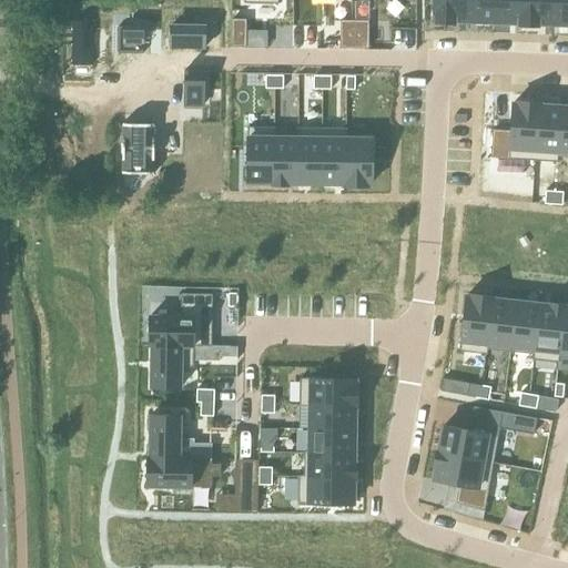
[(434,0),(434,21),(436,21),(436,23),(455,24),(455,21),(465,22),(465,0),(434,0)]
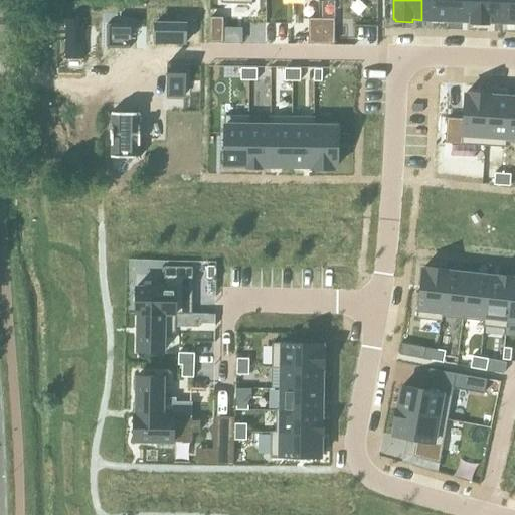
[(421,0),(421,20),(448,20),(448,0),(421,0)]
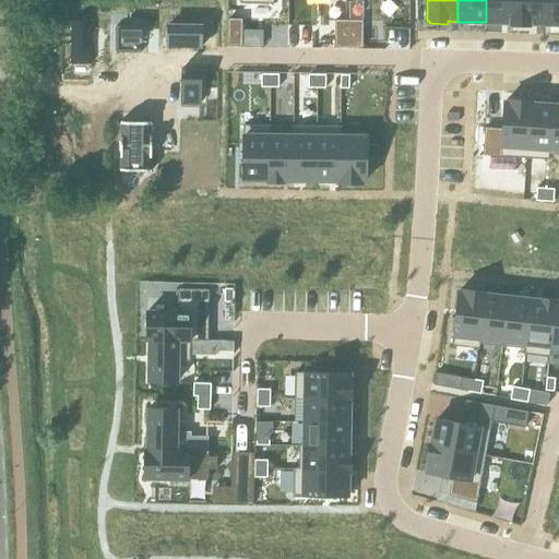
[(486,0),(486,22),(512,23),(513,0),(486,0)]
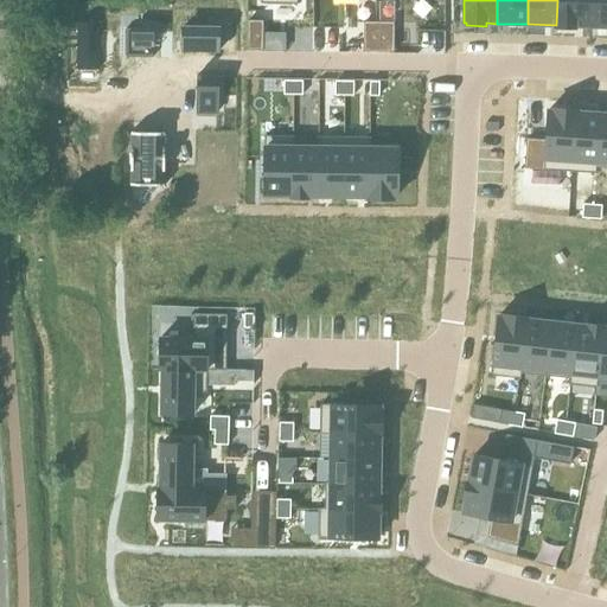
[(556,25),(556,29),(575,29),(575,26),(587,26),(587,0),(557,0),(556,25)]
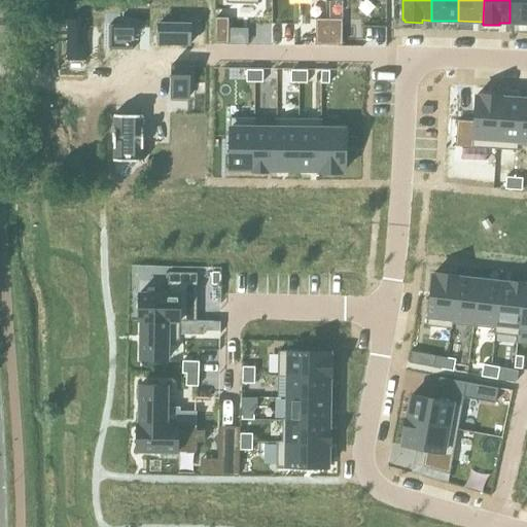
[(526,0),(510,0),(510,23),(526,23),(526,0)]
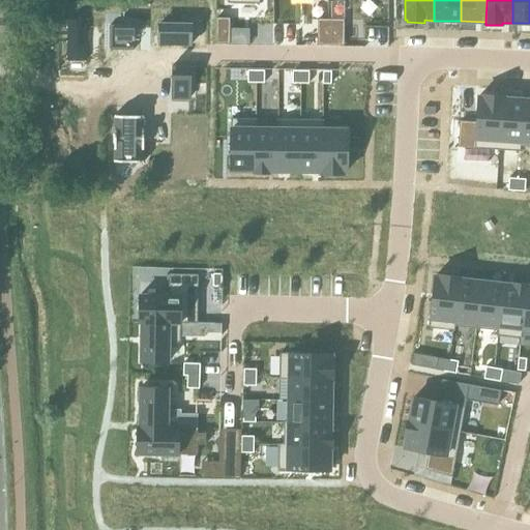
[(217,19),(216,43),(230,43),(230,19),(217,19)]
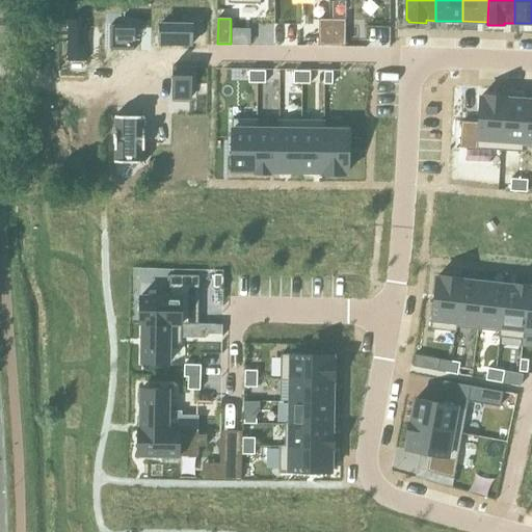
[(68,20),(68,61),(86,62),(87,20),(68,20)]
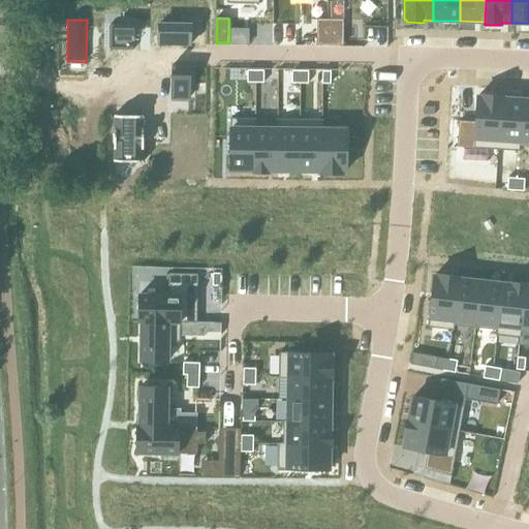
[(317,20),(317,45),(331,45),(331,20),(317,20)]
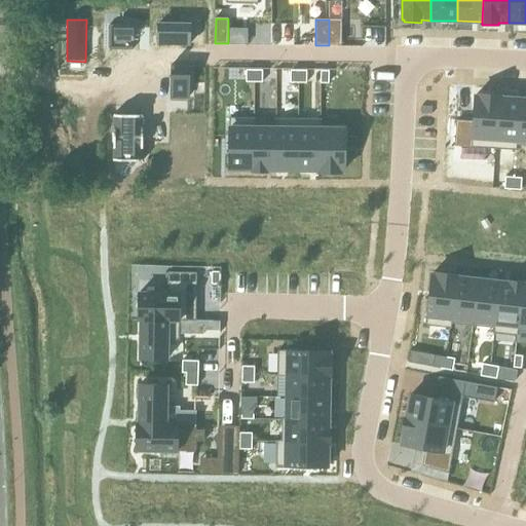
[(329,20),(329,45),(341,45),(342,20),(329,20)]
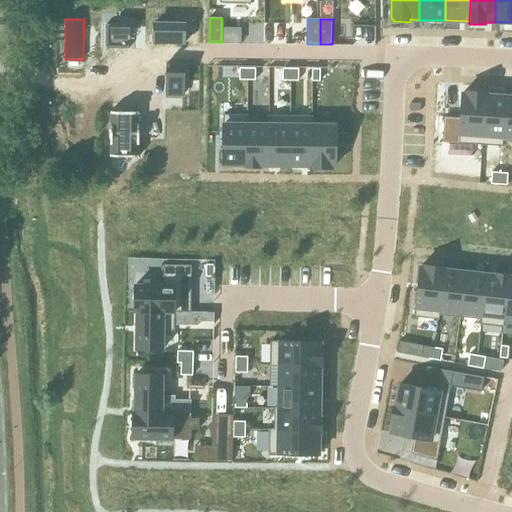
[(155,23),(154,44),(185,44),(185,24),(155,23)]
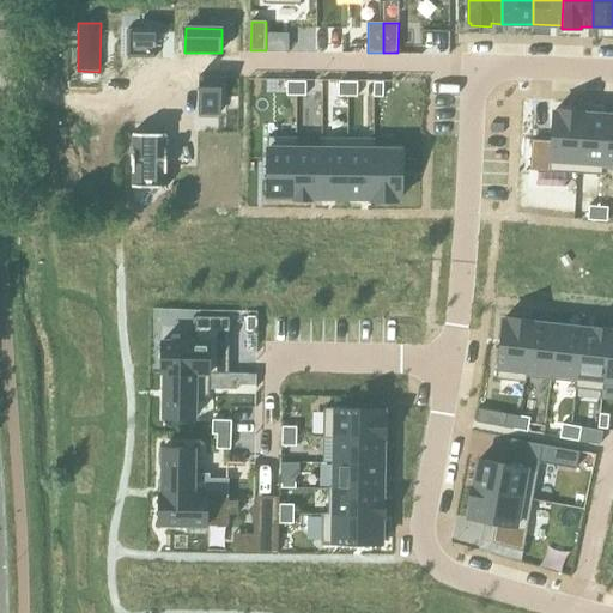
[(128,30),(127,59),(155,59),(155,30),(128,30)]
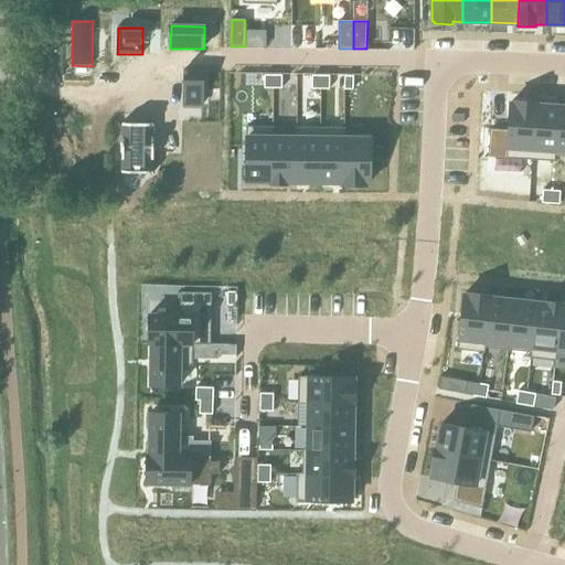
[(183,71),(183,103),(204,103),(205,71),(183,71)]
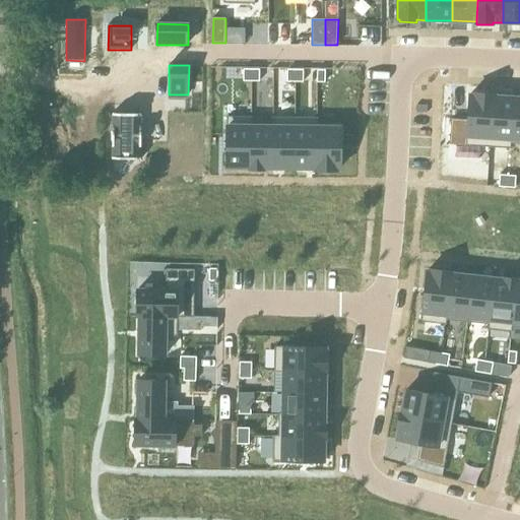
[(244,69),(244,81),(252,81),(252,69),(244,69)]
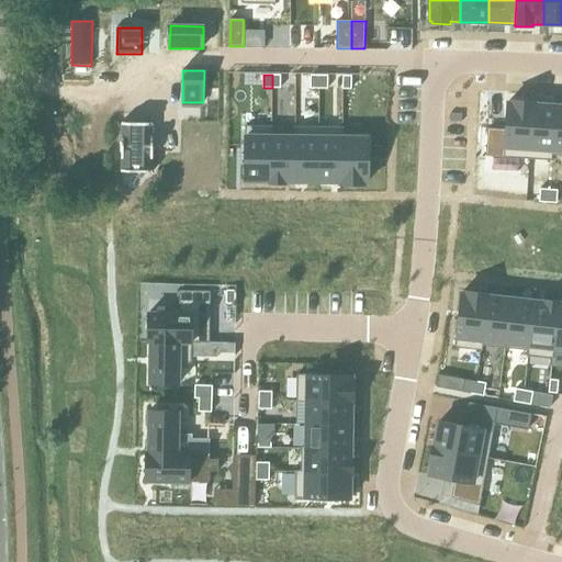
[(272,75),(272,88),(281,88),(281,75),(272,75)]
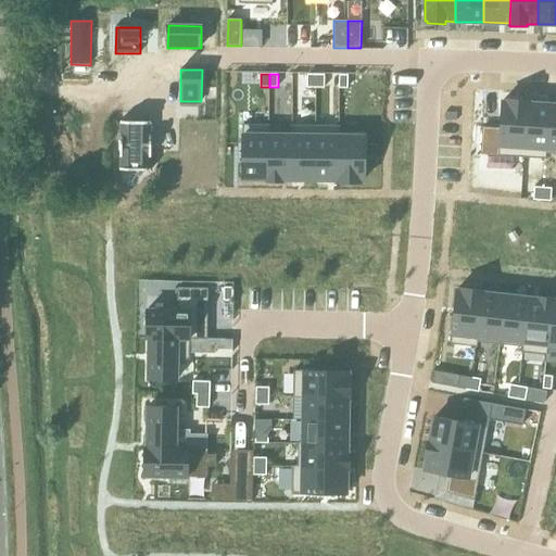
[(307,75),(307,88),(316,88),(316,75),(307,75)]
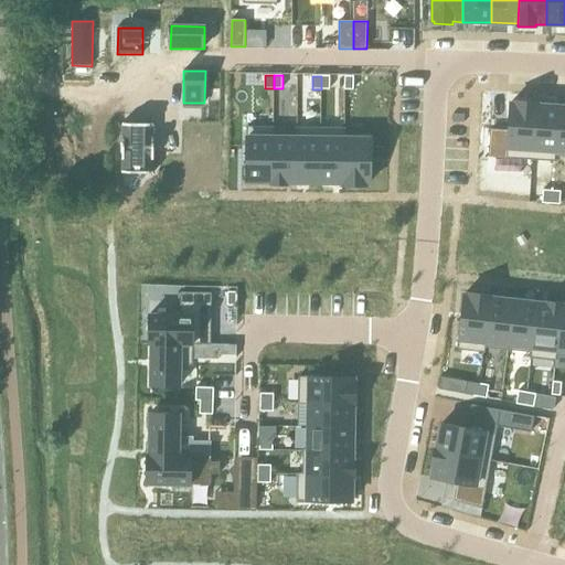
[(321,76),(321,89),(330,89),(330,76),(321,76)]
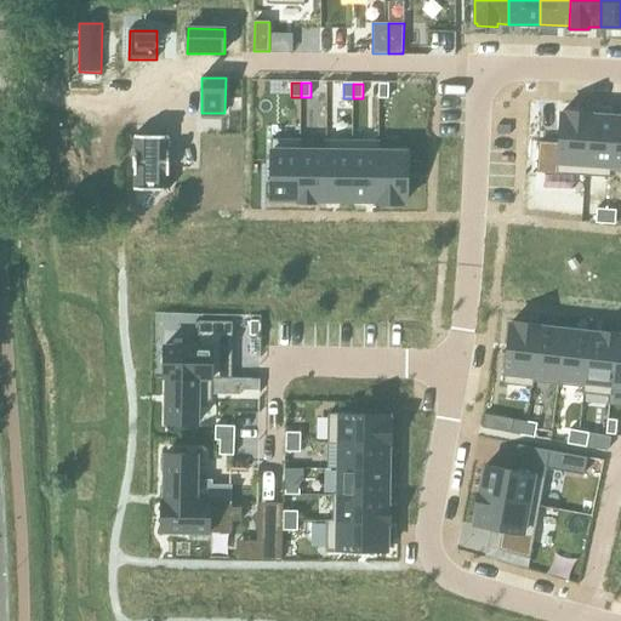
[(380,84),(379,98),(388,98),(389,84),(380,84)]
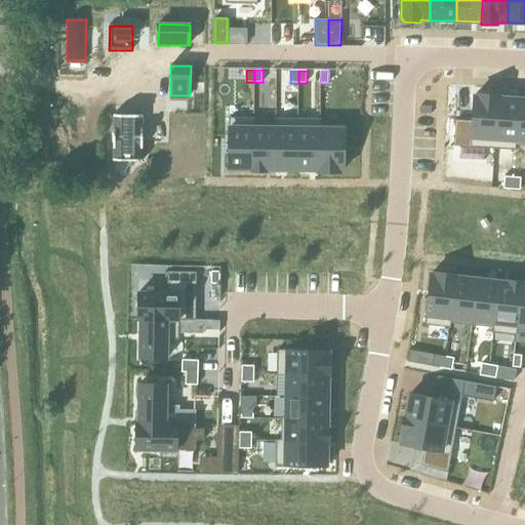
[(456,120),(454,146),(471,147),(495,149),(498,98),(499,98),(499,95),(498,95),(478,94),(478,96),(474,96),(473,121),(456,120)]
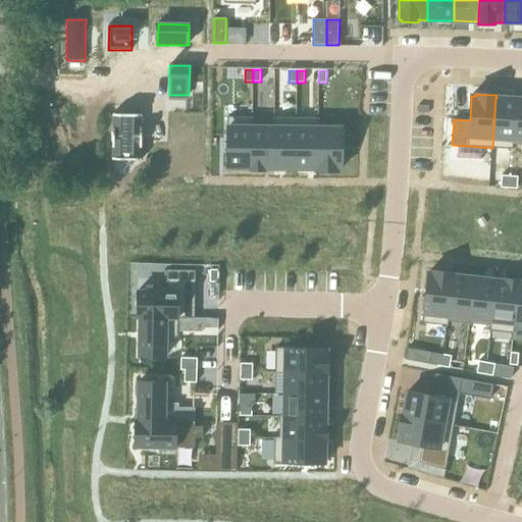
[(496,98),(492,148),(512,149),(513,149),(513,145),(512,145),(515,99),(497,98),(496,98)]
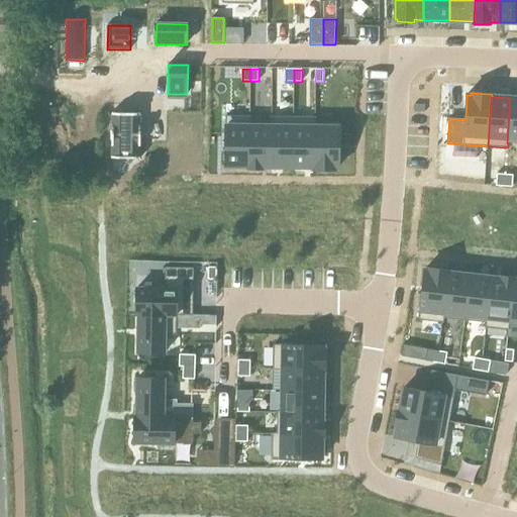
[(516,98),(510,98),(507,143),(508,143),(516,143),(516,98)]
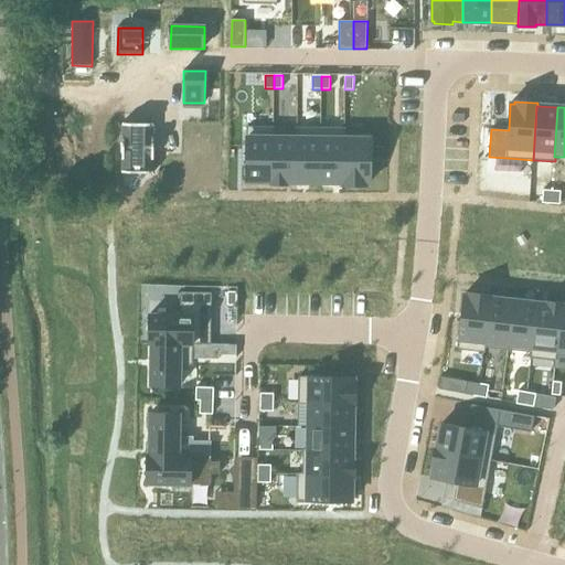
[(123,124),(121,173),(153,173),(153,124),(123,124)]
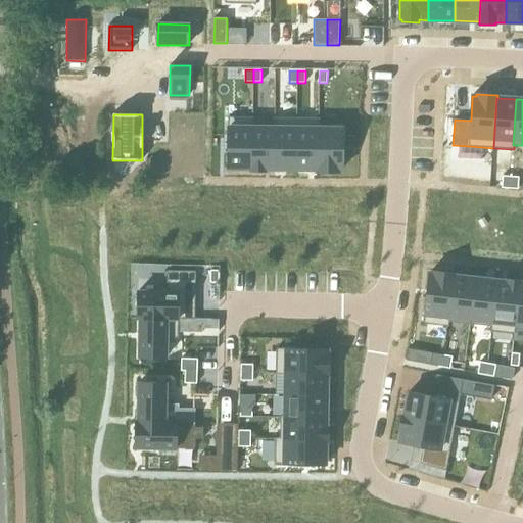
[(188,117),(188,129),(199,129),(199,117),(188,117)]
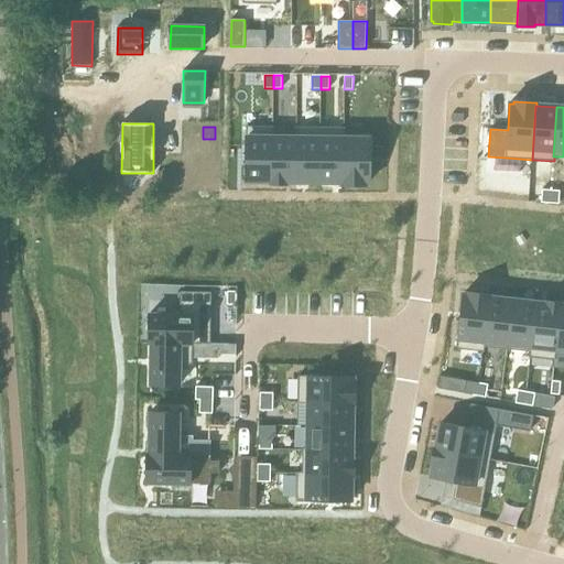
[(247,127),(246,181),(271,182),(272,182),(272,138),(273,138),(274,127),(272,127),(247,127)]
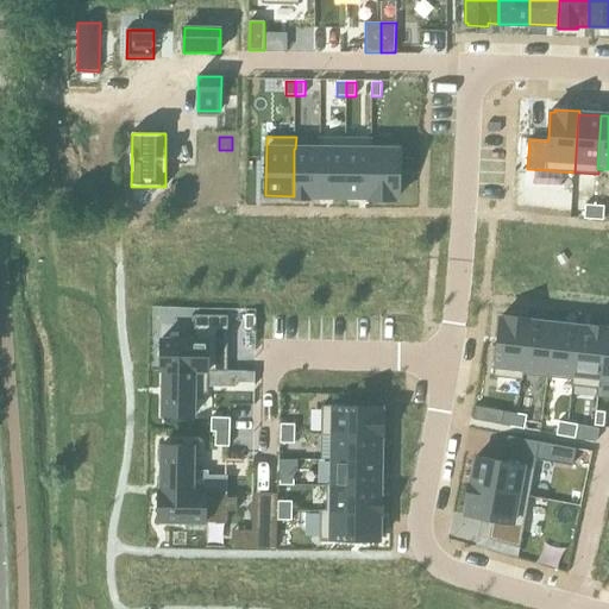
[(319,137),(319,149),(320,149),(319,196),(345,196),(345,138),(319,137)]
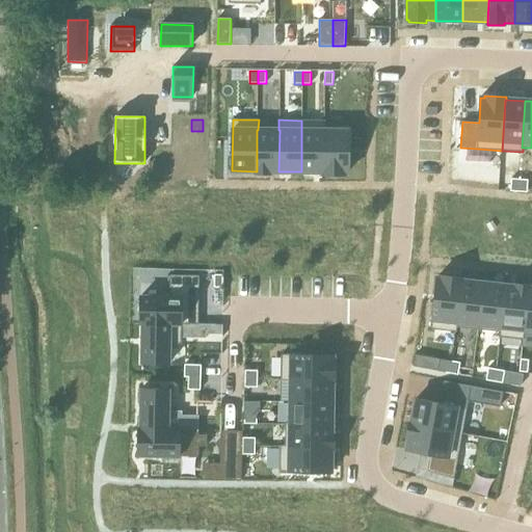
[(301,121),(301,171),(323,171),(324,171),(324,126),(325,126),(325,121),(301,121)]
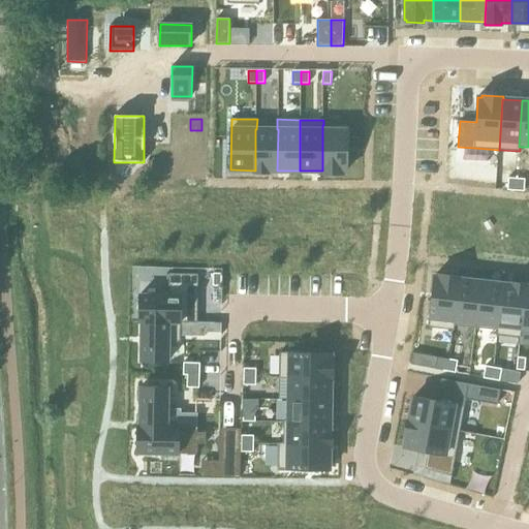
[(321,170),(320,174),(322,174),(343,174),(343,172),(347,172),(347,125),(323,125),(322,125),(322,170),(321,170)]
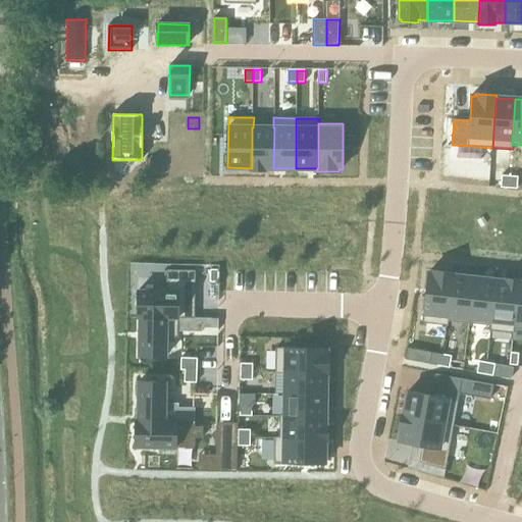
[(251,168),(251,170),(264,170),(264,168),(273,168),(274,127),(273,127),(253,127),(252,127),(252,168),(251,168)]
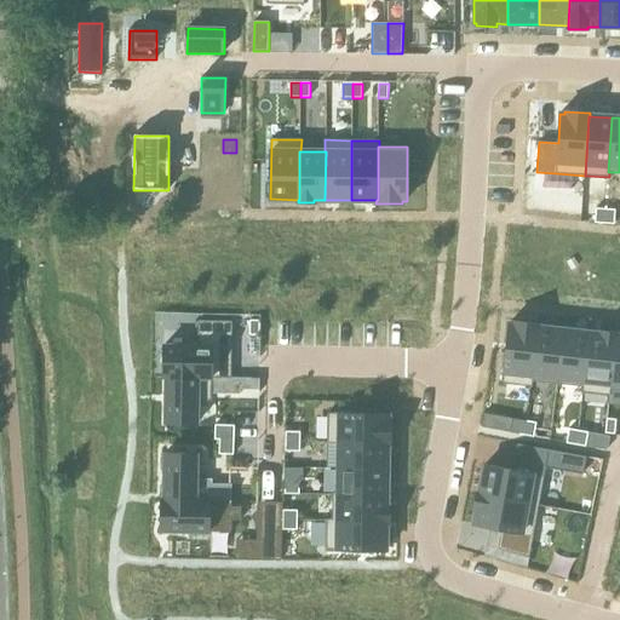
[(596,208),(595,223),(604,224),(606,210),(596,208)]
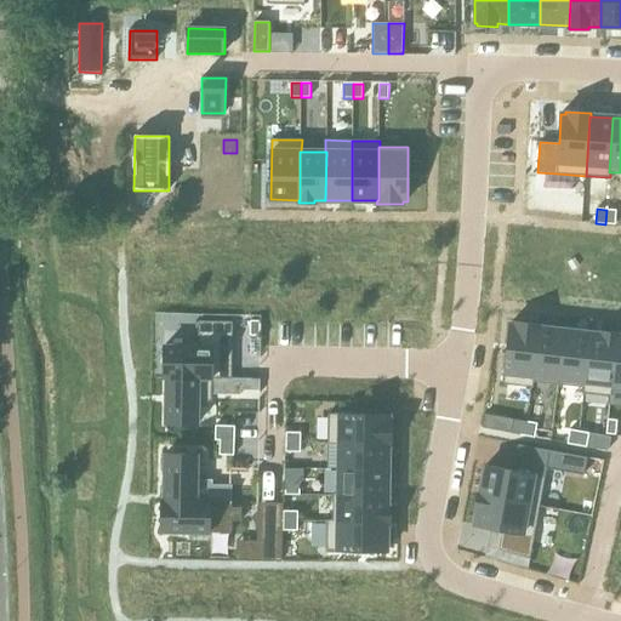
[(607,210),(605,224),(615,224),(616,210),(607,210)]
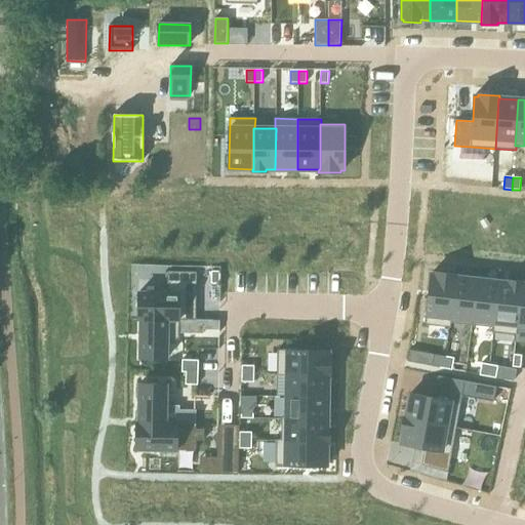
[(138,293),(138,319),(140,320),(140,319),(179,319),(179,320),(185,320),(196,321),(196,295),(197,273),(168,272),(167,293),(138,293)]
